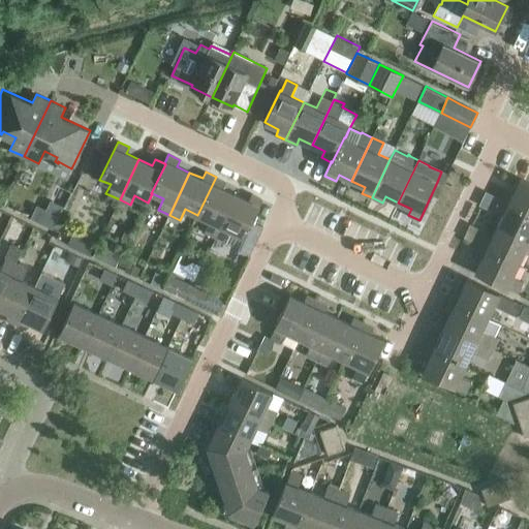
[(205,231),(216,237),(236,194),(223,188),(226,182),(216,177),(197,215),(210,221),(205,231)]
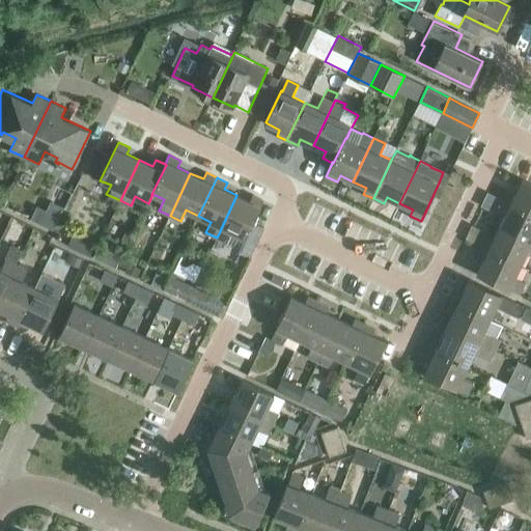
[(509,190),(505,199),(505,200),(530,212),(530,183),(523,178),(515,192),(509,190)]
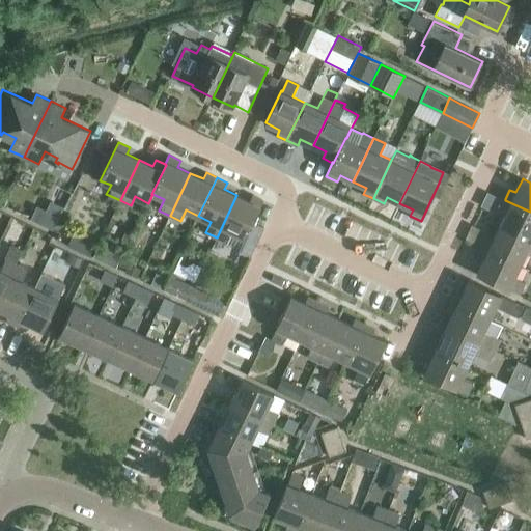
[(236,195),(217,238),(227,243),(239,249),(238,251),(250,256),(264,227),(254,222),(263,200),(252,195),(250,201),(236,195)]
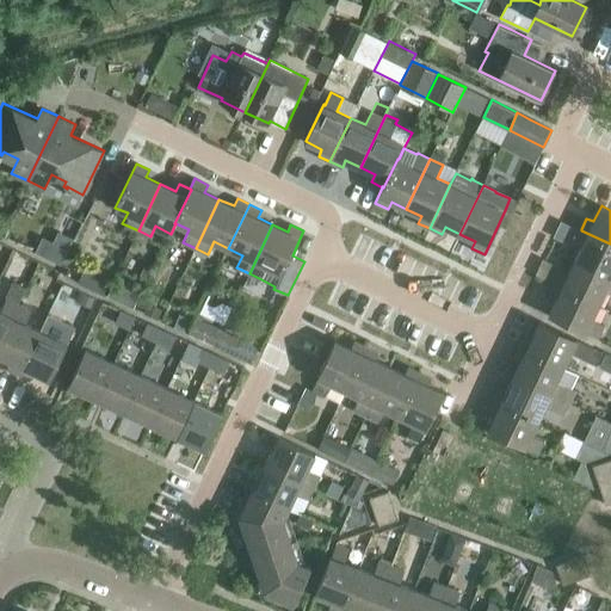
[(582,246),(575,260),(610,277),(610,244),(581,230),(575,242),(582,246)]
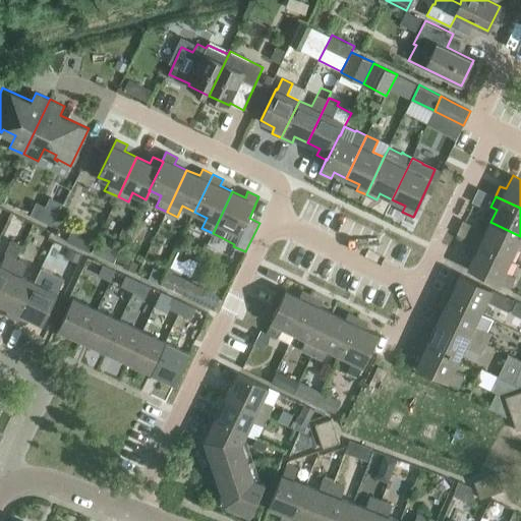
[(478,231),(473,241),(511,259),(516,247),(520,249),(520,236),(490,222),(484,234),(478,231)]
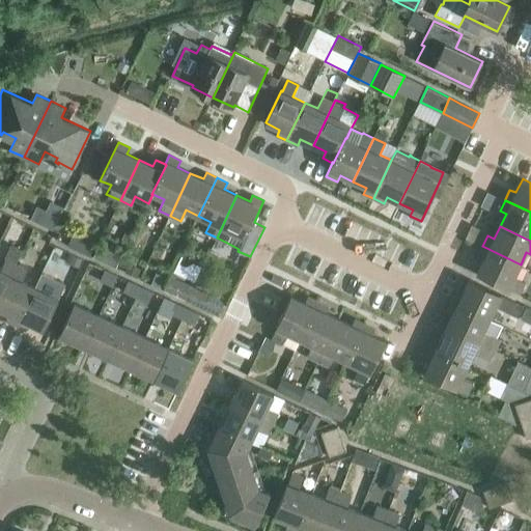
[(0,299),(17,264),(15,264),(22,250),(10,244),(3,258),(5,260),(0,271),(0,270),(0,299)]
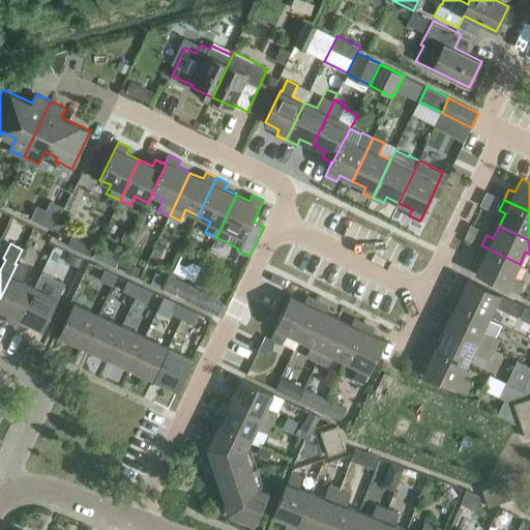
[(520,264),(481,245),(476,256),(482,259),(476,273),(508,288),(519,293),(525,282),(513,276),(520,264)]
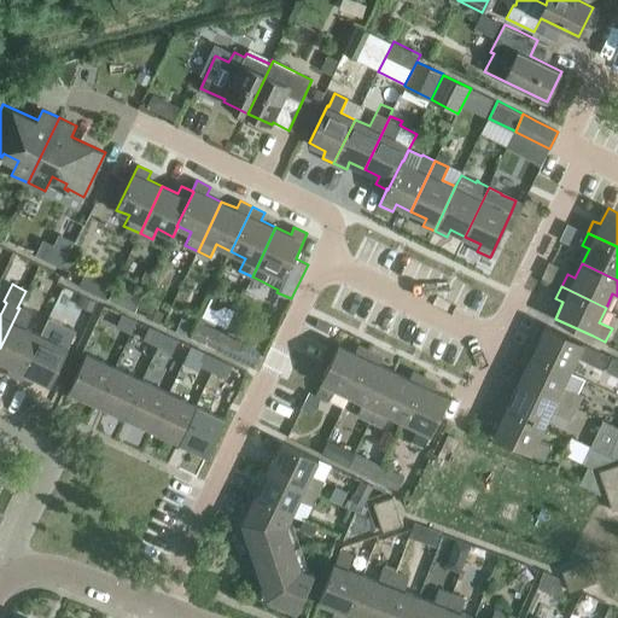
[(129,291),(122,305),(135,312),(143,297),(129,291)]
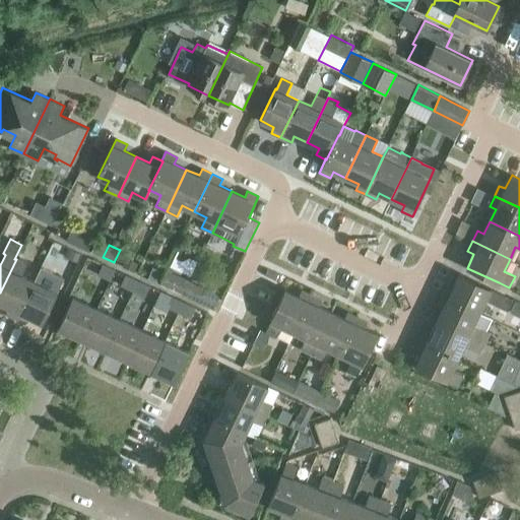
[(69,248),(65,256),(67,257),(66,259),(77,264),(78,262),(81,254),(69,248)]
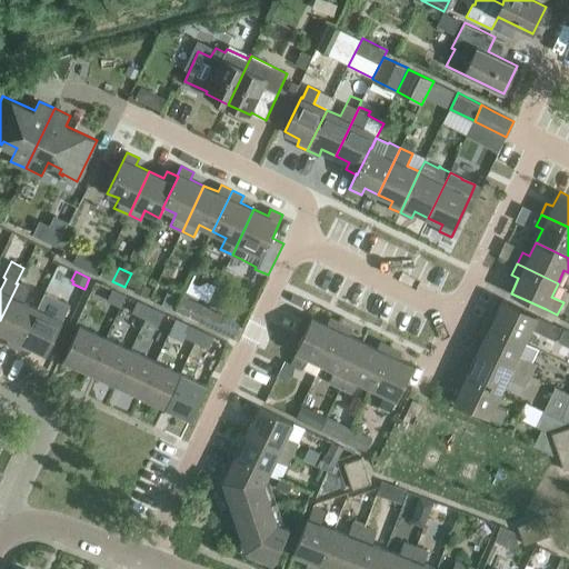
[(7,342),(18,348),(37,307),(23,301),(29,289),(18,283),(0,320),(0,331),(9,336),(7,342)]
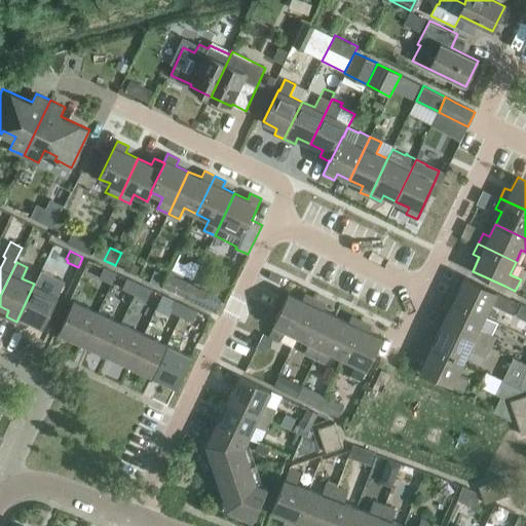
[(99,276),(111,283),(116,272),(104,266),(99,276)]
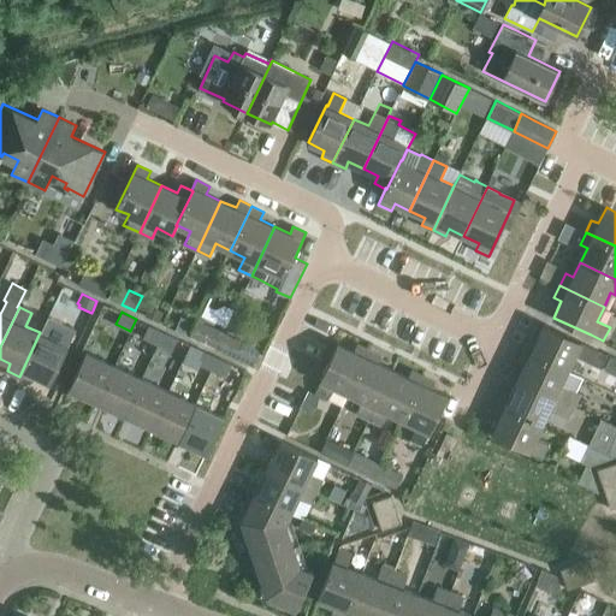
[(190,336),(215,348),(224,331),(199,319),(190,336)]
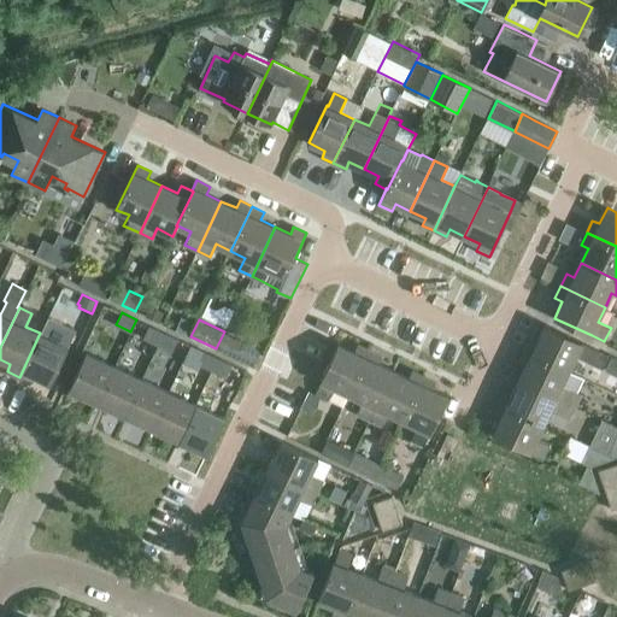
[(530,336),(526,348),(569,370),(576,356),(603,369),(609,356),(582,342),(583,341),(568,334),(546,324),(538,340),(530,336)]
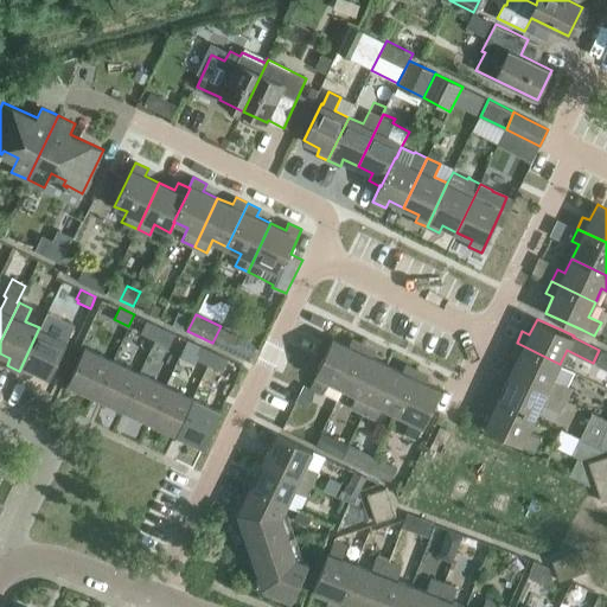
[(141,332),(155,339),(161,327),(147,320),(141,332)]
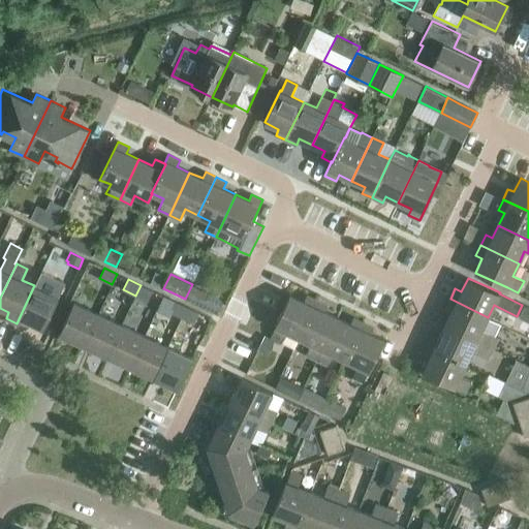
[(34,285),(17,323),(27,329),(29,322),(43,330),(59,298),(58,297),(63,286),(52,281),(47,291),(34,285)]
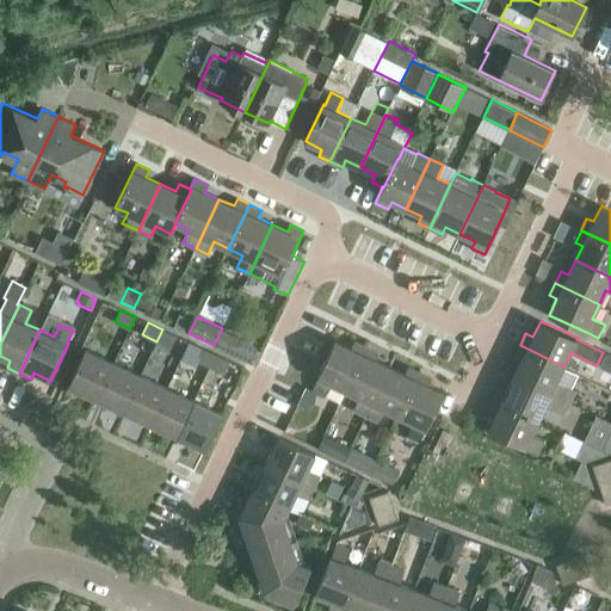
[(156,341),(171,347),(177,335),(162,329),(156,341)]
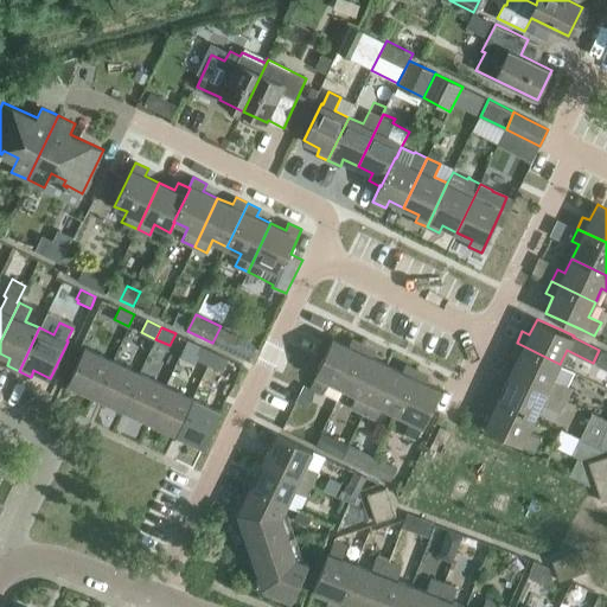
[(237,352),(250,358),(257,342),(246,336),(237,352)]
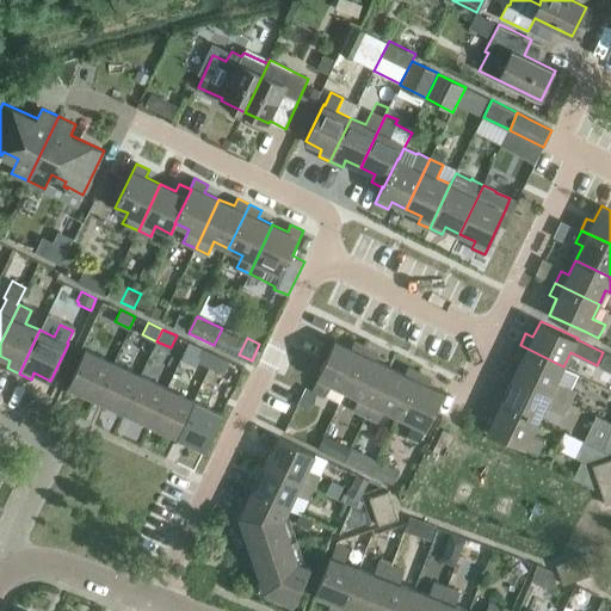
[(332,383),(345,390),(366,346),(355,341),(351,349),(335,340),(318,377),(319,377),(313,390),(326,396),(332,383)]
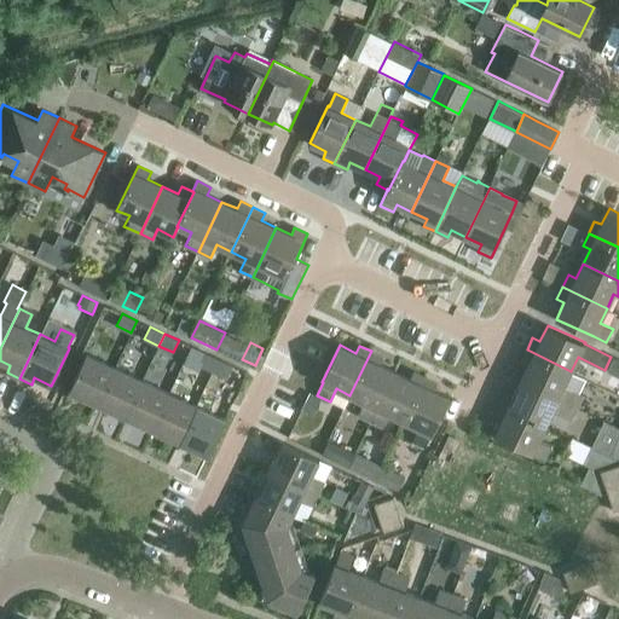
[(565,386),(571,371),(527,350),(521,362),(528,365),(521,380),(578,408),(584,394),(565,386)]
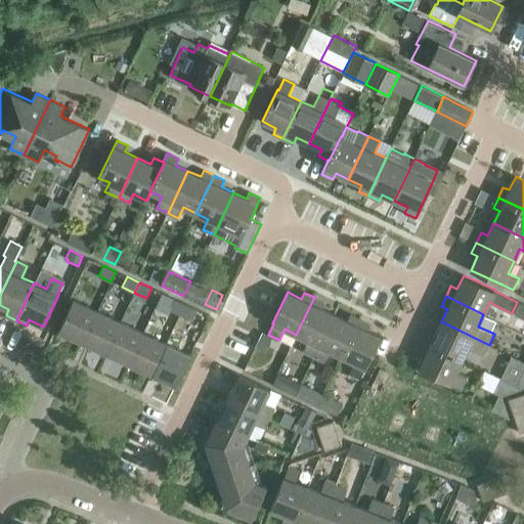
[(303,351),(314,356),(335,314),(321,308),(324,302),(314,297),(296,335),(308,341),(303,351)]
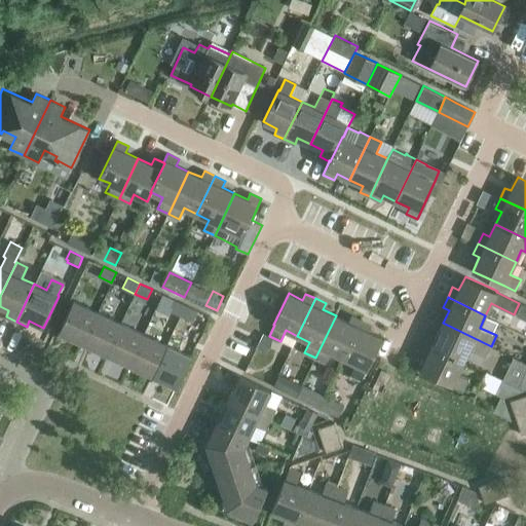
[(168,309),(181,315),(186,305),(174,299),(168,309)]
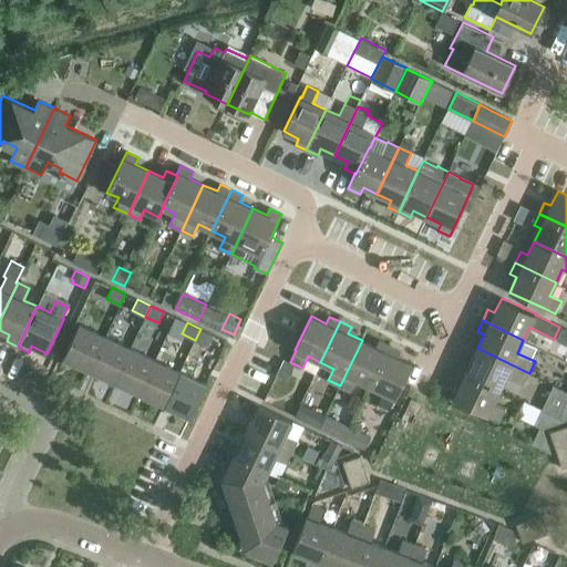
[(64,358),(90,370),(105,336),(80,325),(64,358)]
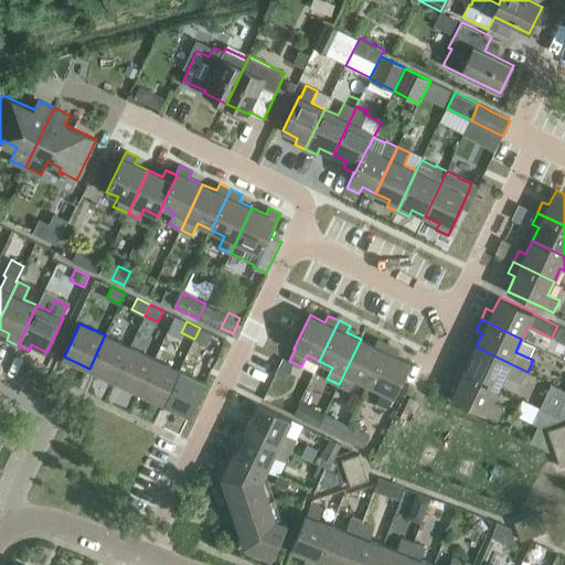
[(200,328),(194,339),(208,344),(213,333),(200,328)]
